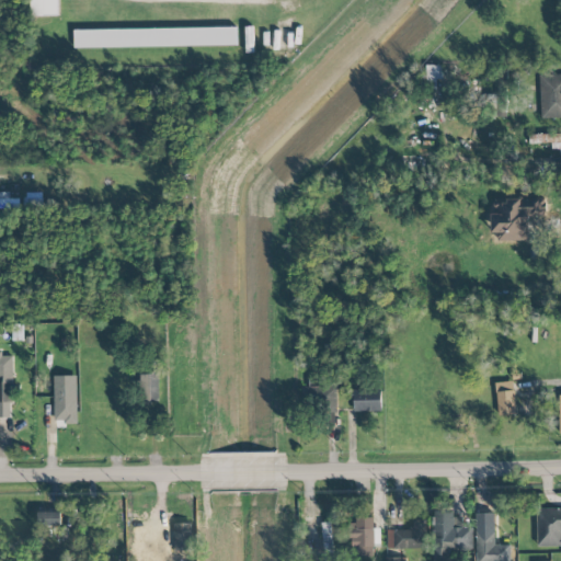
[(30,0),(31,16),(58,16),(57,0),(30,0)]
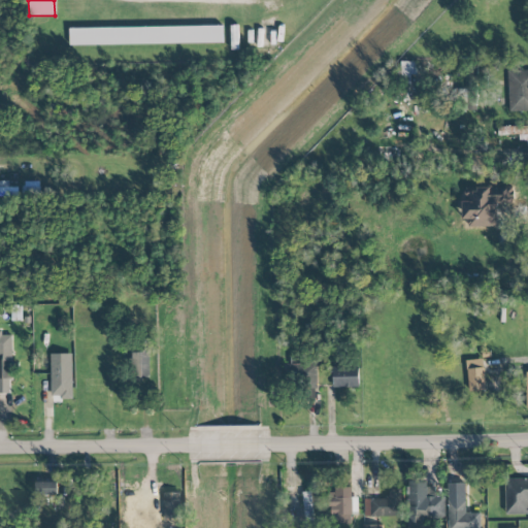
[(69,28),(70,45),(223,43),(223,26),(69,28)]
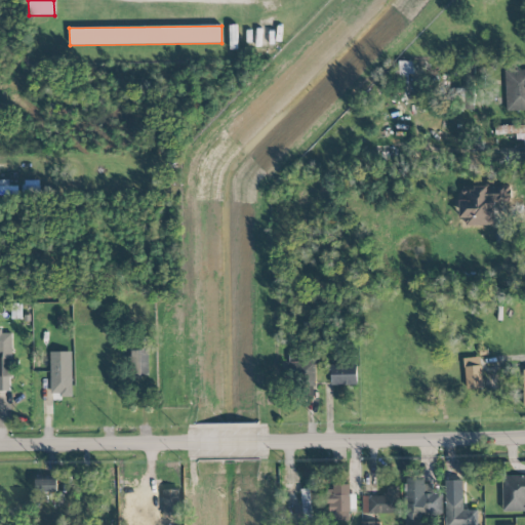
[(415,62),(399,61),(398,82),(409,83),(409,74),(414,74),(415,62)]
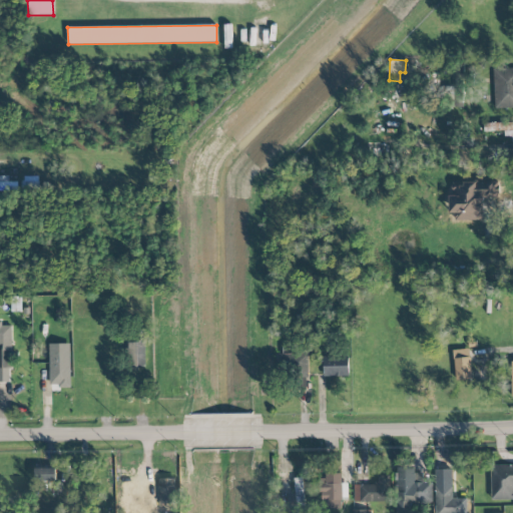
[(512,68),(494,69),(495,109),(512,108),(512,68)]
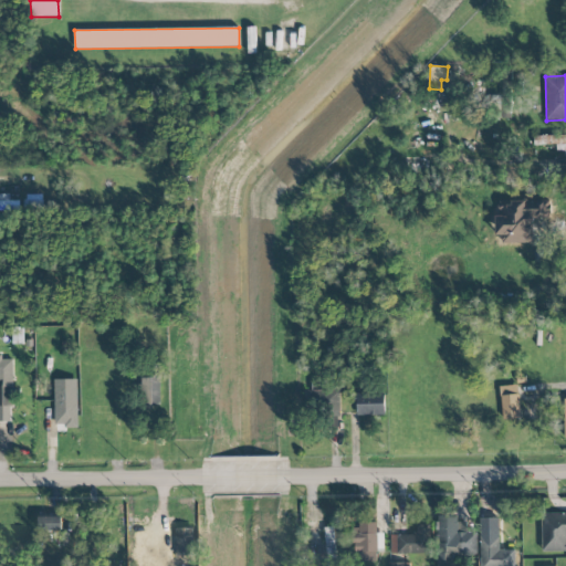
[(565,135),(534,136),(534,145),(556,145),(556,150),(565,149),(565,135)]
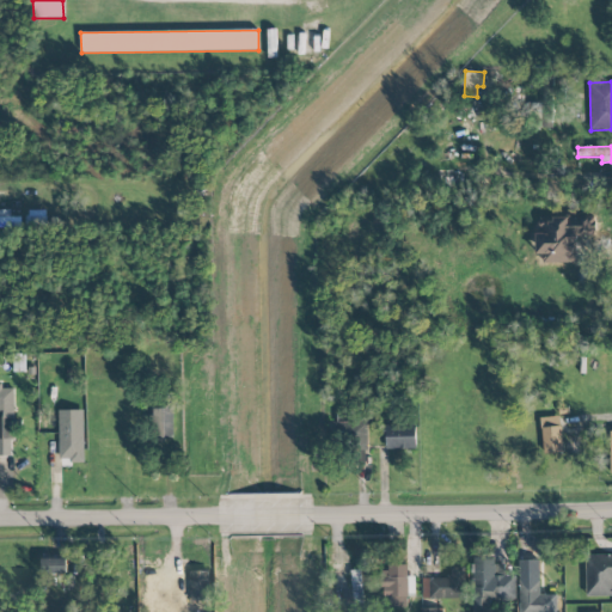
[(0,226),(20,226),(20,218),(7,218),(7,210),(0,210),(0,226)]
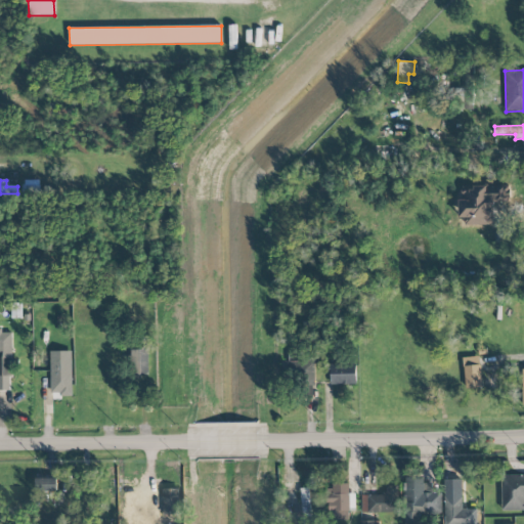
[(510,202),(510,186),(461,186),(460,225),(493,225),(493,202),(510,202)]
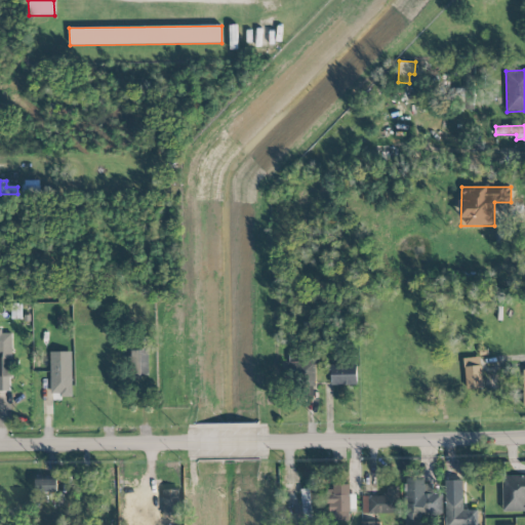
[(11,333),(2,333),(2,329),(0,328),(0,391),(12,392),(11,333)]
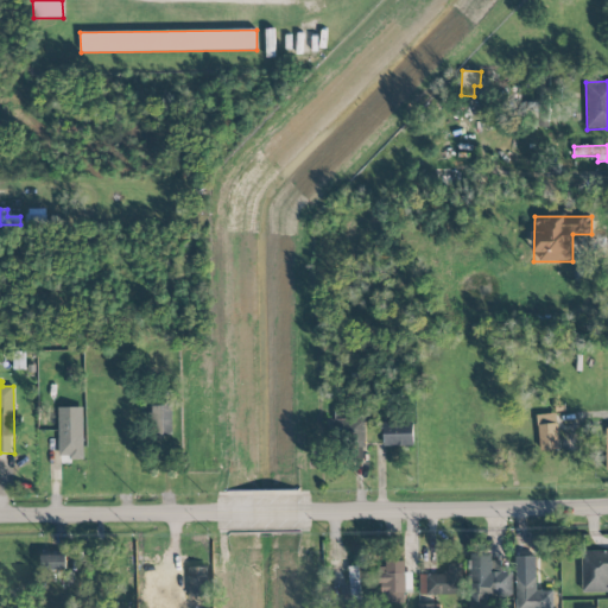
[(58,407),(59,458),(84,458),(83,407),(58,407)]
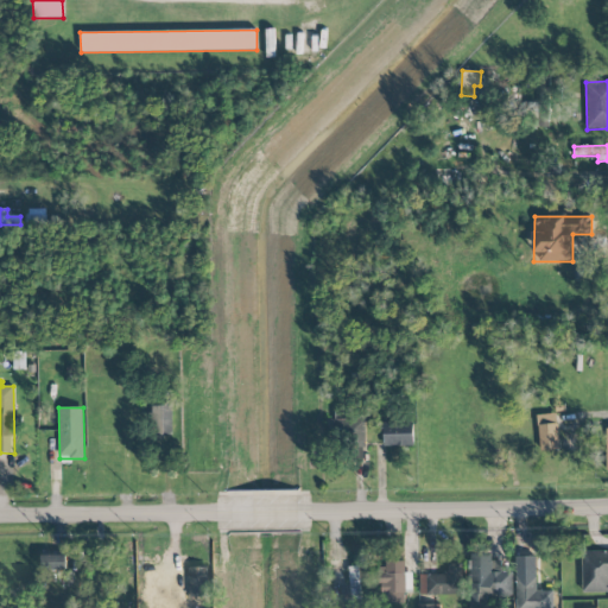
[(539,450),(558,449),(557,413),(538,415),(539,450)]
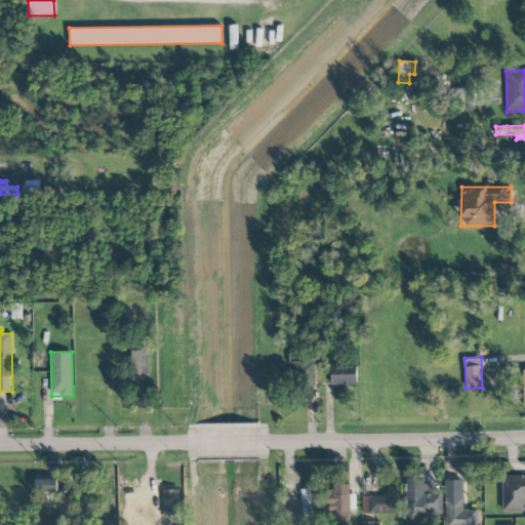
[(292,362),(291,386),(315,387),(316,363),(292,362)]
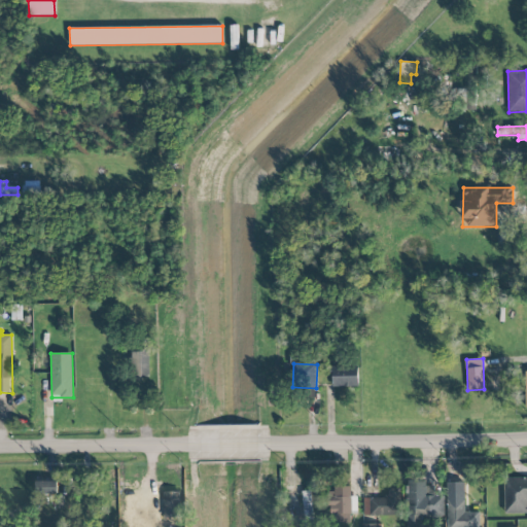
[(358,386),(358,366),(332,367),(332,387),(358,386)]
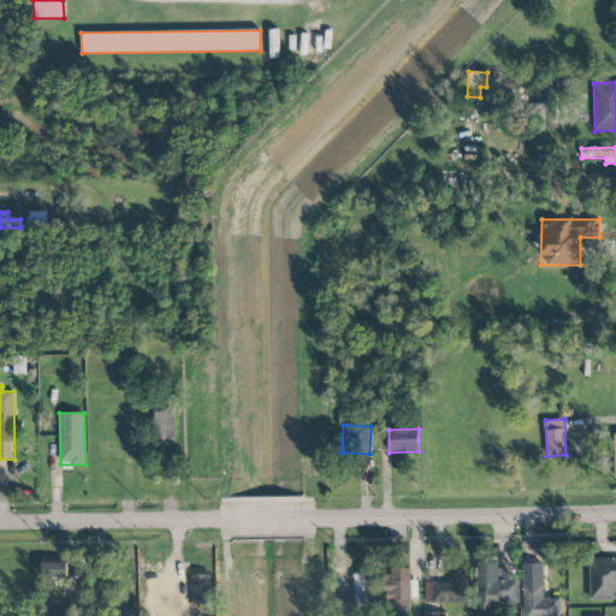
[(615,558),(590,560),(590,600),(615,599),(615,558)]
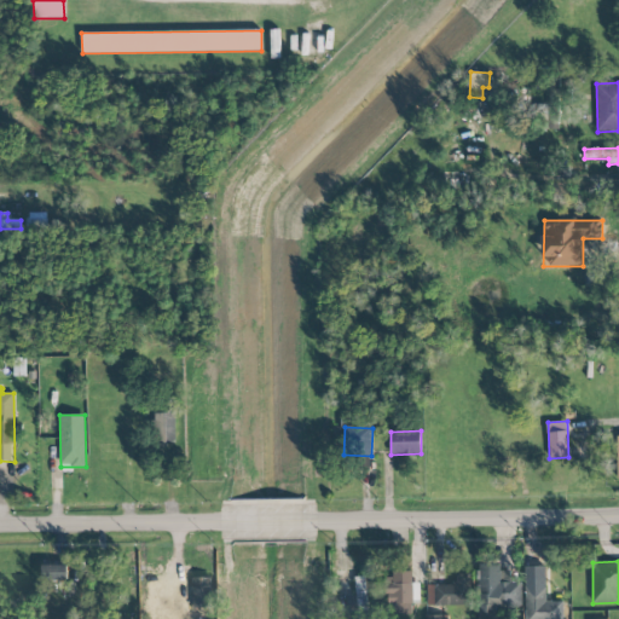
[(476,618),(499,618),(501,608),(520,609),(520,582),(512,582),(512,571),(501,571),(501,566),(479,565),(476,618)]
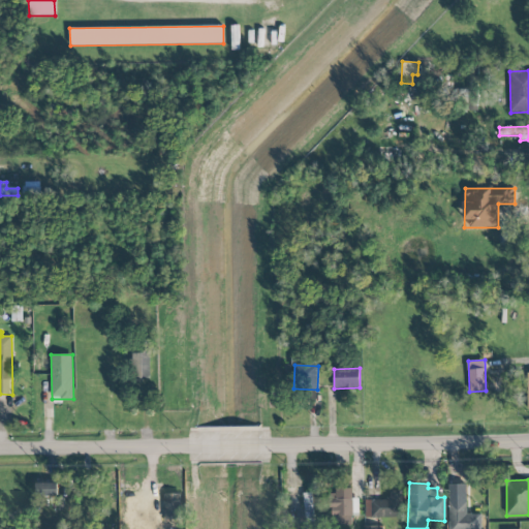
[(57,496),(57,484),(35,484),(35,496),(57,496)]
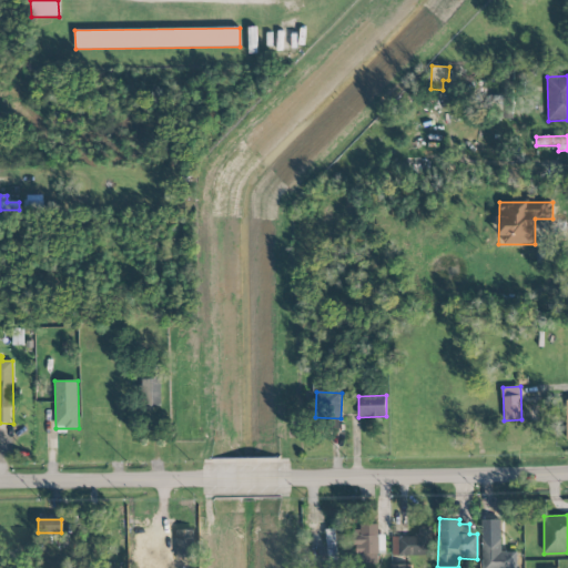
[(501,519),(483,519),(482,567),(511,567),(513,553),(501,551),(501,519)]
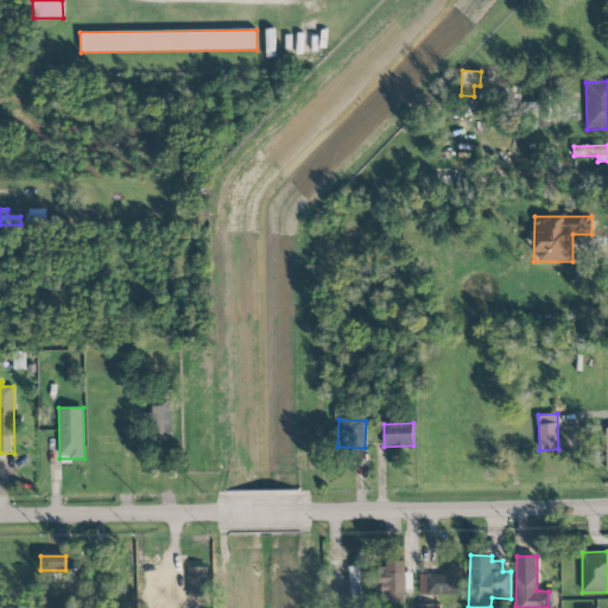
[(404,603),(404,593),(412,593),(412,572),(405,572),(405,561),(380,562),(381,603),(404,603)]
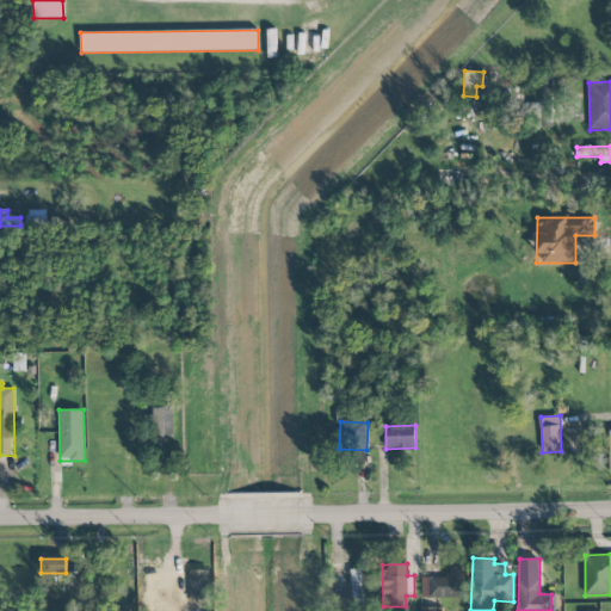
[(464,598),(463,566),(449,567),(449,576),(421,578),(421,598),(464,598)]
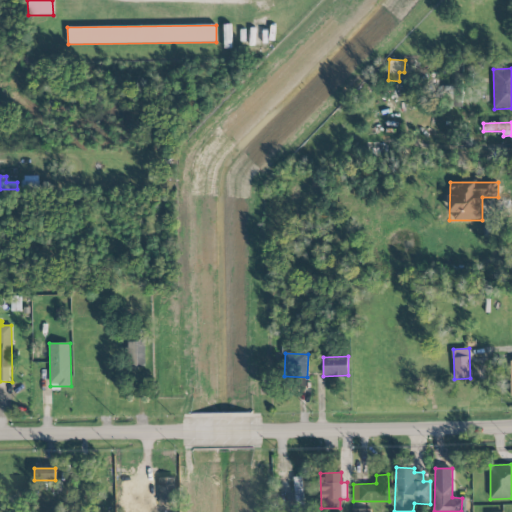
[(160,511),(177,510),(175,477),(158,478),(160,511)]
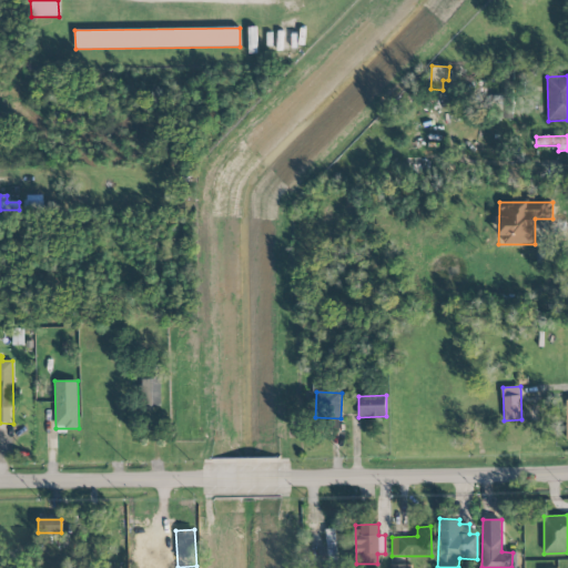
[(318,547),(318,561),(328,561),(327,567),(337,567),(336,540),(343,540),(343,529),(325,529),(326,546),(318,547)]
